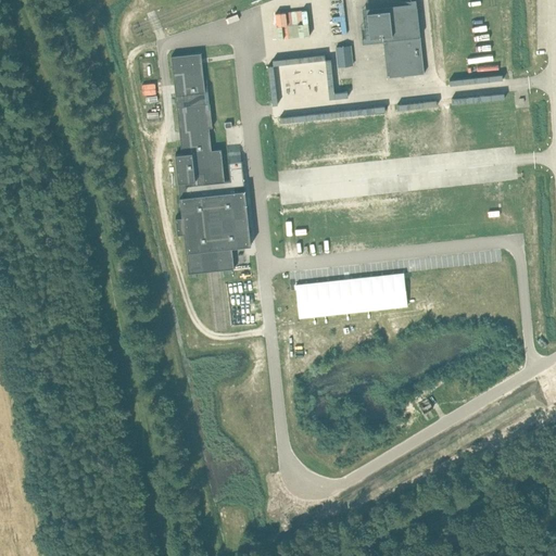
[(369,36),(382,35),(388,76),(424,73),(416,7),(367,12),(369,36)]
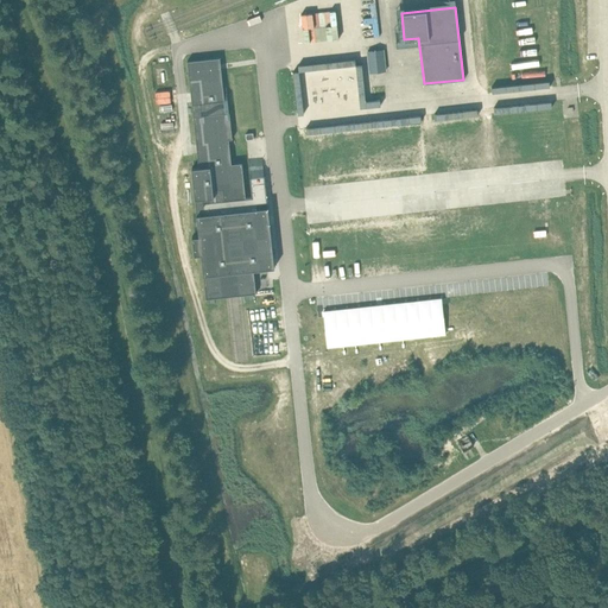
[(583,42),(584,61),(597,61),(596,40),(583,42)]
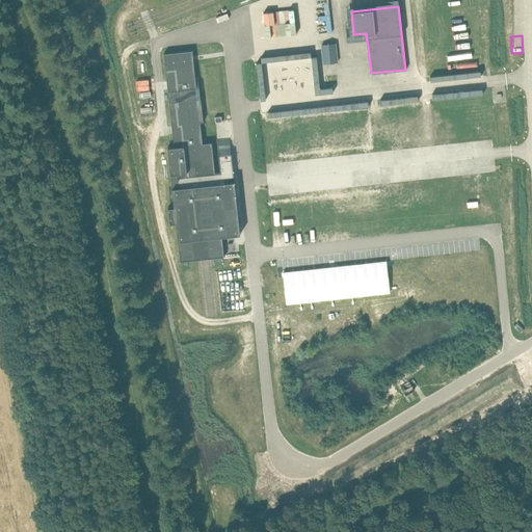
[(336,43),(320,45),(323,63),(338,62),(336,43)]
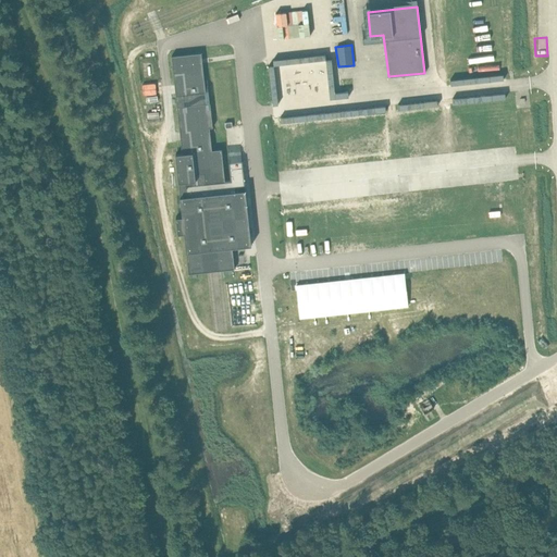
[(184,233),(188,273),(208,272),(218,270),(235,269),(232,247),(251,245),(243,161),(229,162),(231,180),(225,181),(222,149),(212,150),(210,127),(213,127),(210,102),(207,103),(201,52),(193,53),(180,54),(171,56),(182,153),(175,153),(182,217),(175,217),(177,234),(184,233)]
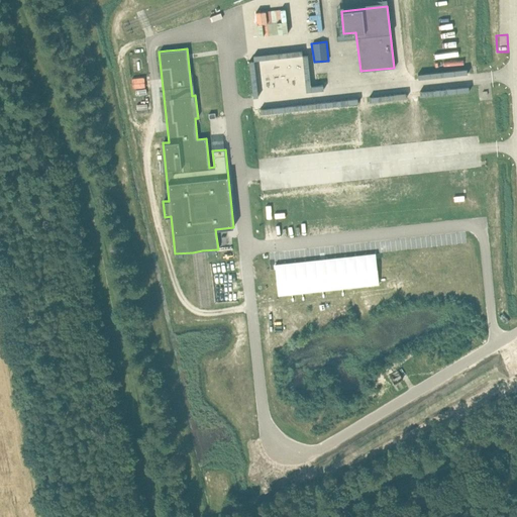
[(131,77),(131,88),(144,87),(143,77),(131,77)]
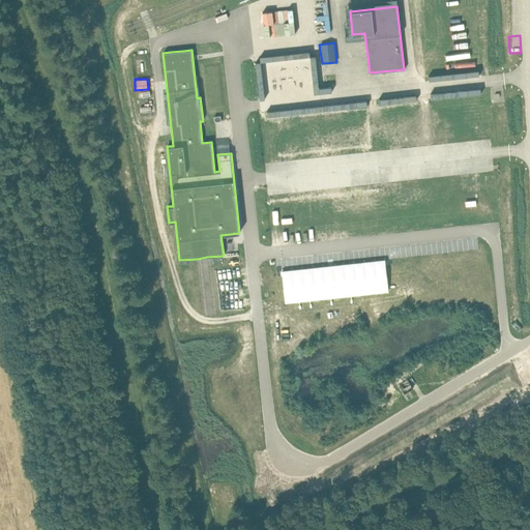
[(264,124),(259,125),(264,163),(269,162),(268,154),(272,147),(272,148),(275,143),(268,140),(272,139),(271,133),(275,125),(290,123),(298,128),(298,133),(284,135),(289,137),(282,139),(283,144),(284,144),(285,151),(277,152),(291,159),(335,152),(335,149),(323,151),(319,120),(310,115),(264,121),(264,124)]
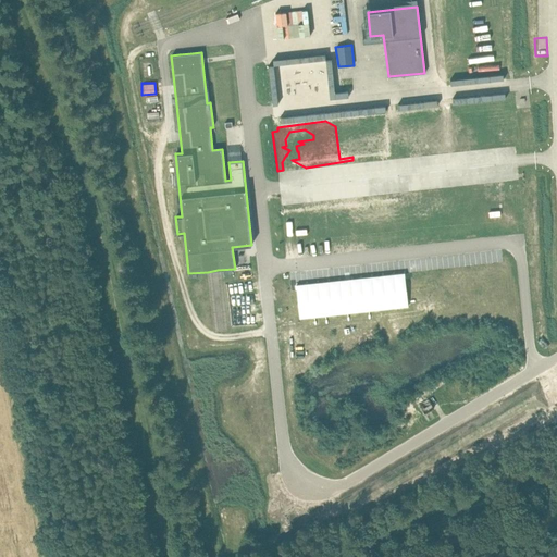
[(289,247),(300,245),(298,234),(287,235),(289,247)]
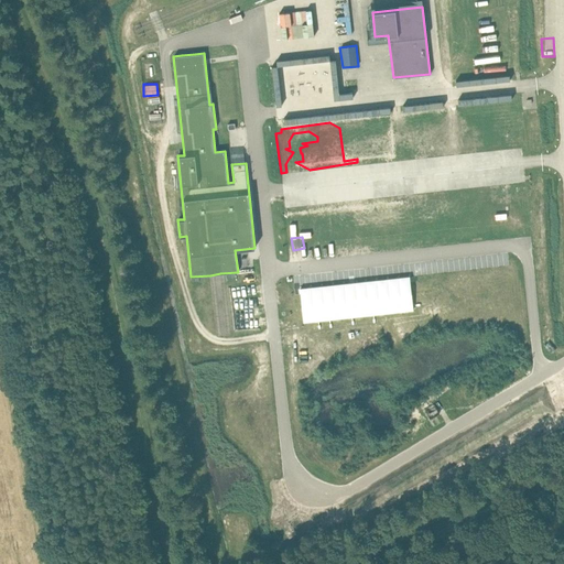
[(410,275),(301,286),(305,321),(413,310),(410,275)]
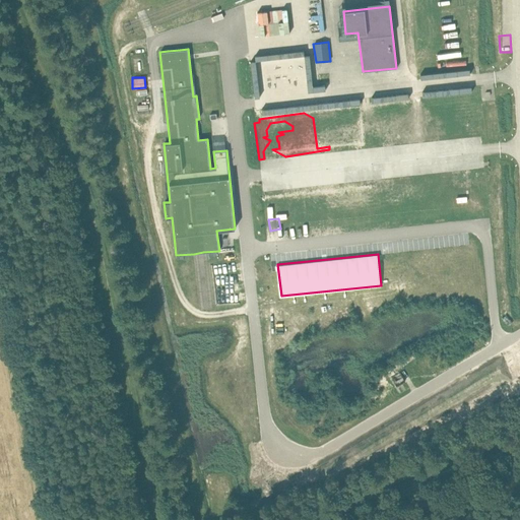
[(236,337),(249,336),(248,320),(236,320),(236,337)]
